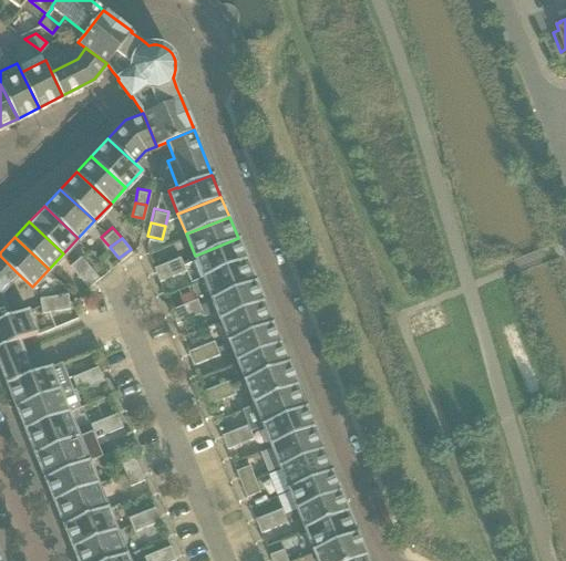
[(246,258),(238,238),(195,256),(203,276),(246,258)]
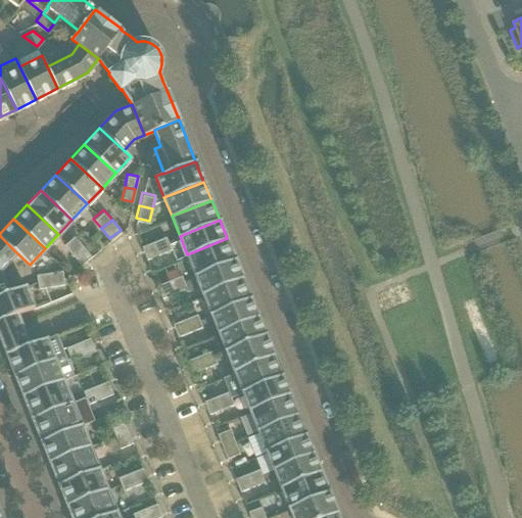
[(63,242),(72,252),(83,244),(74,234),(63,242)]
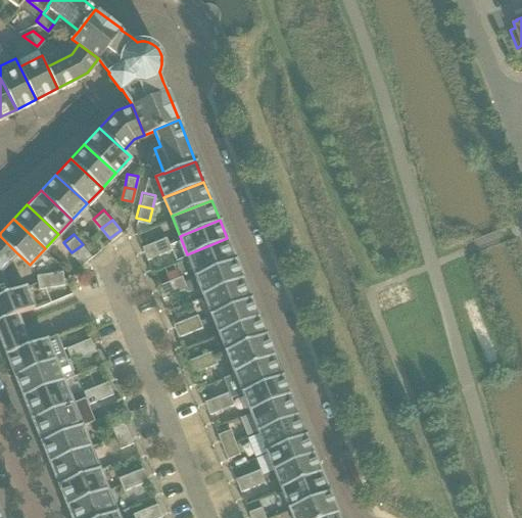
[(165,234),(153,239),(158,252),(171,247),(165,234)]
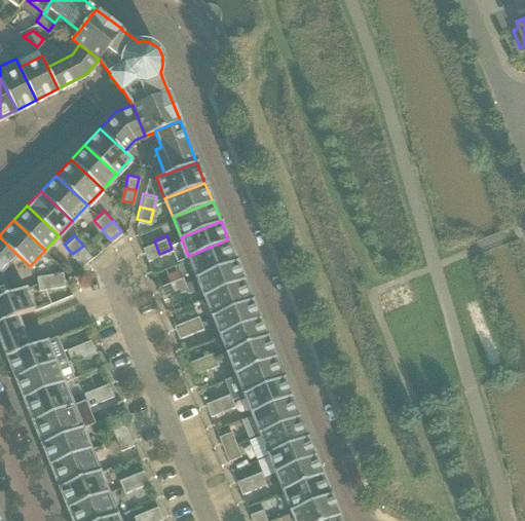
[(0,270),(16,254),(0,237),(0,296),(8,293),(8,292),(0,273),(0,270)]
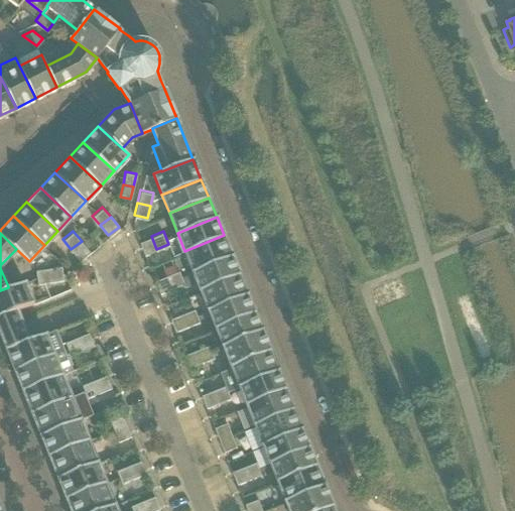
[(232,255),(224,235),(184,251),(192,271),(232,255)]
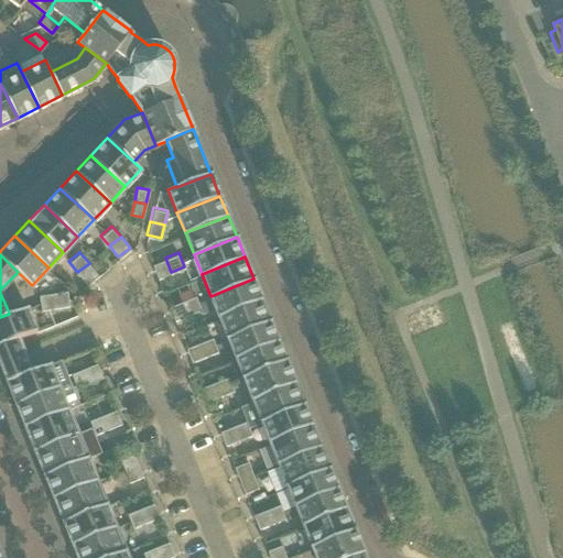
[(171,272),(165,258),(152,263),(158,276),(171,272)]
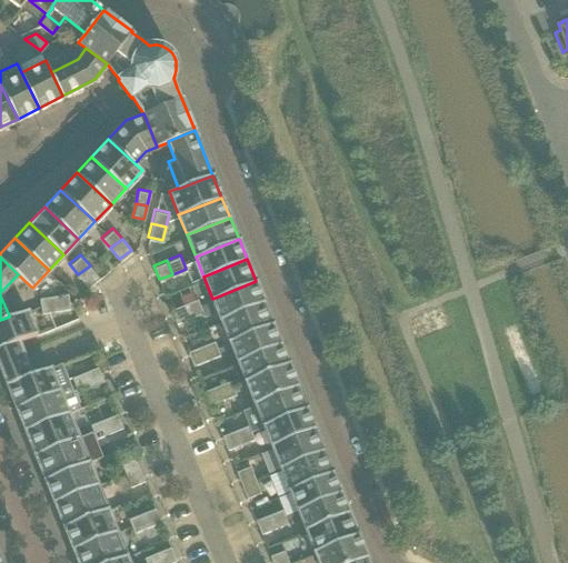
[(99,277),(90,265),(78,274),(87,285),(99,277)]
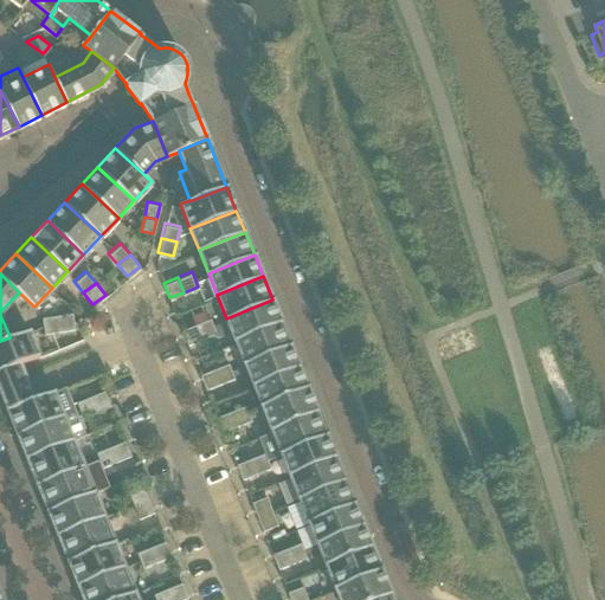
[(281,321),(272,300),(226,318),(235,340),(281,321)]
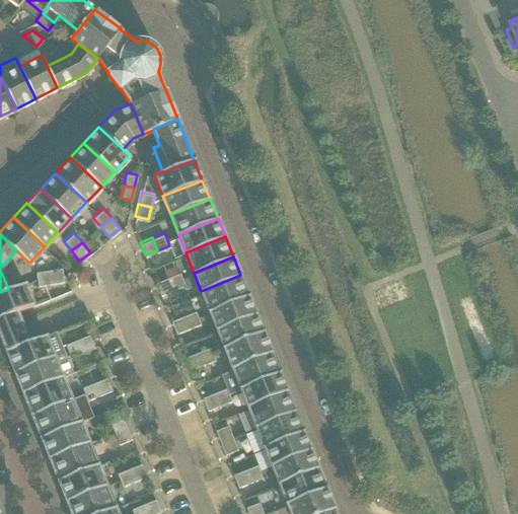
[(61,267),(49,269),(51,282),(63,280),(61,267)]
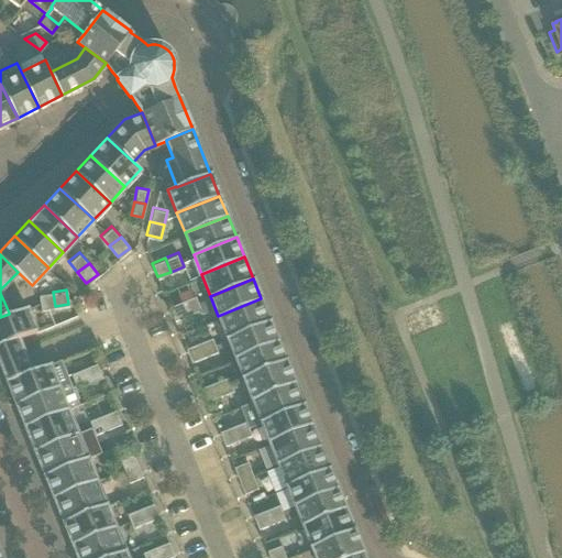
[(55,306),(53,292),(39,294),(41,308),(55,306)]
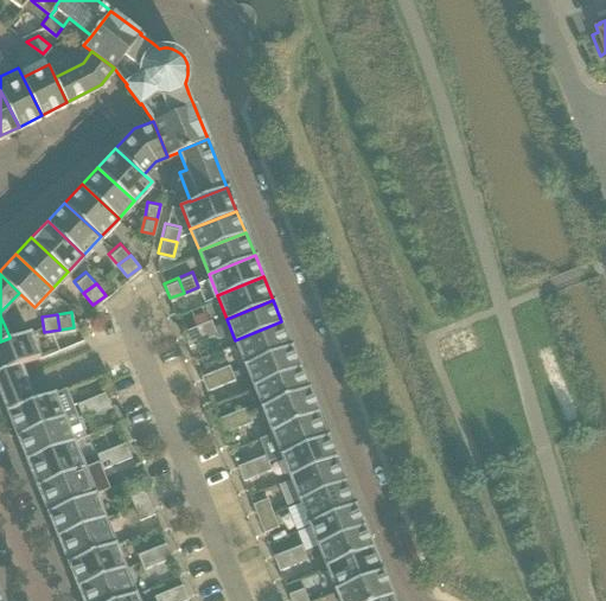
[(210,317),(196,323),(202,337),(216,332),(210,317)]
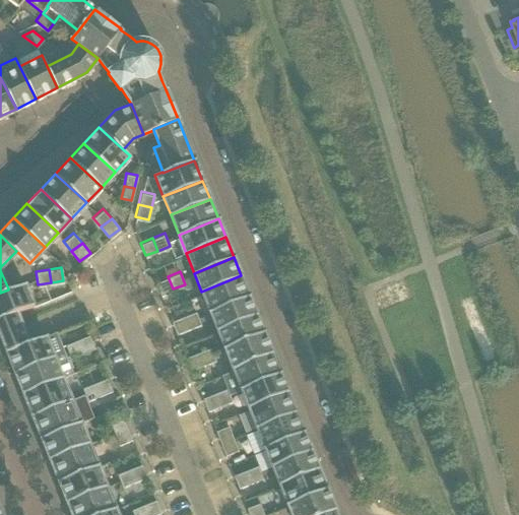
[(249,296),(241,275),(201,292),(209,312),(249,296)]
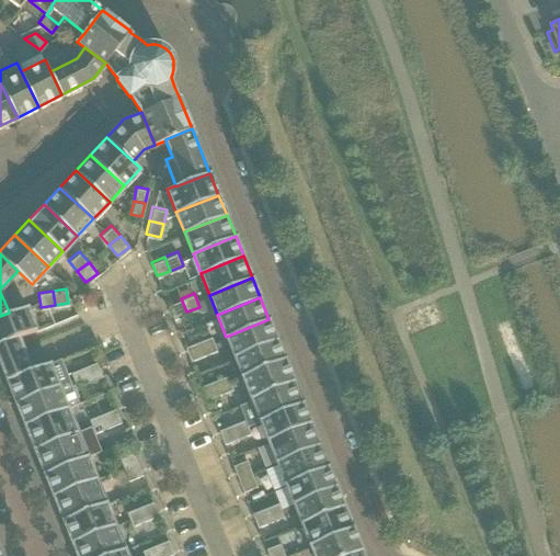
[(186,311),(181,298),(168,304),(173,317),(186,311)]
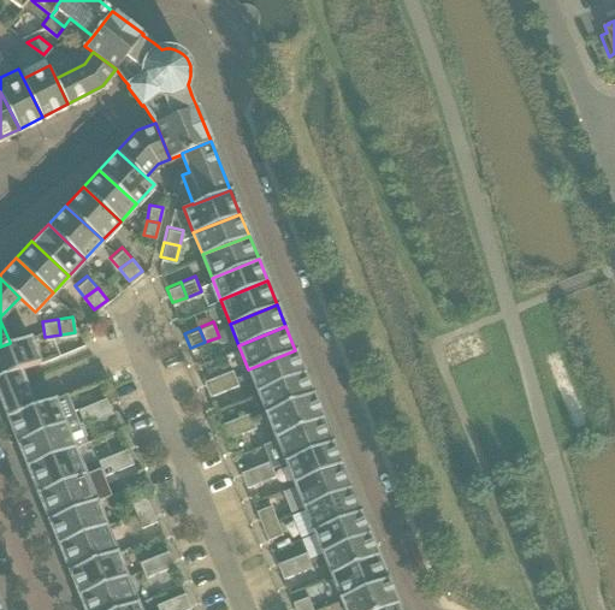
[(67,390),(34,404),(27,385),(19,367),(40,360),(29,335),(10,342),(10,343),(0,347),(0,396),(17,439),(77,415),(67,390)]
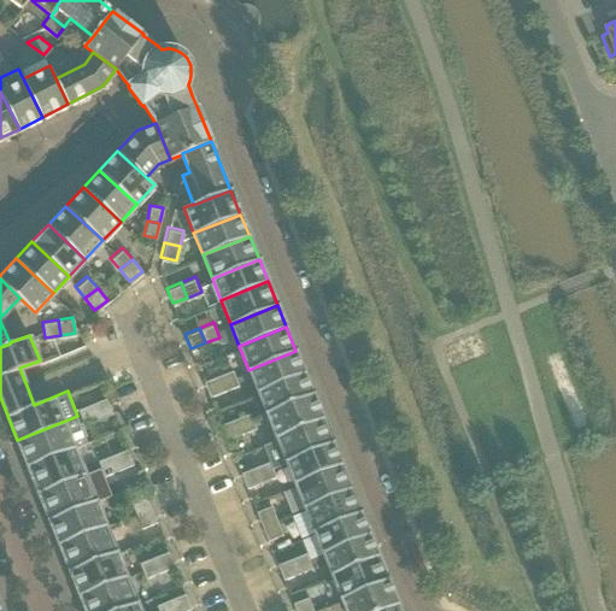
[(304,372),(295,351),(248,370),(257,391),(304,372)]
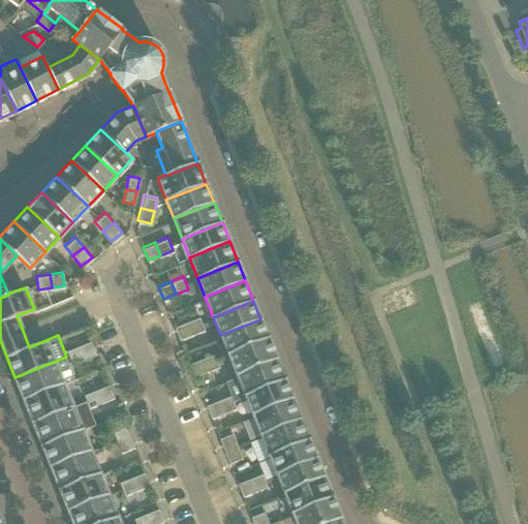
[(198,315),(186,320),(191,333),(204,329),(198,315)]
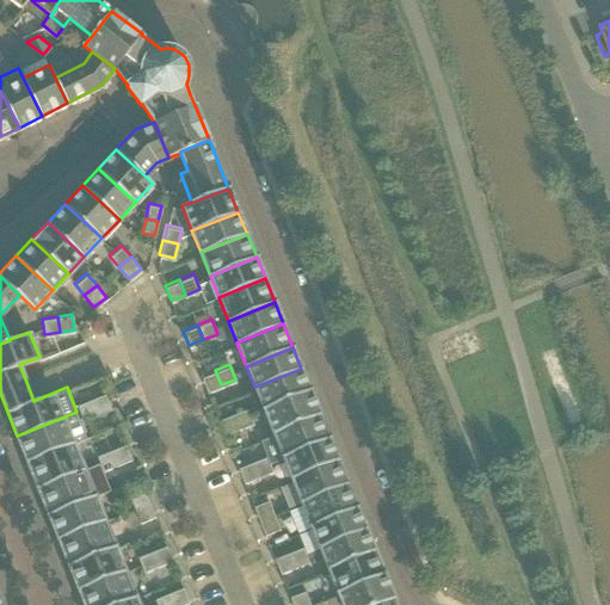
[(309,390),(301,369),(254,387),(264,408),(309,390)]
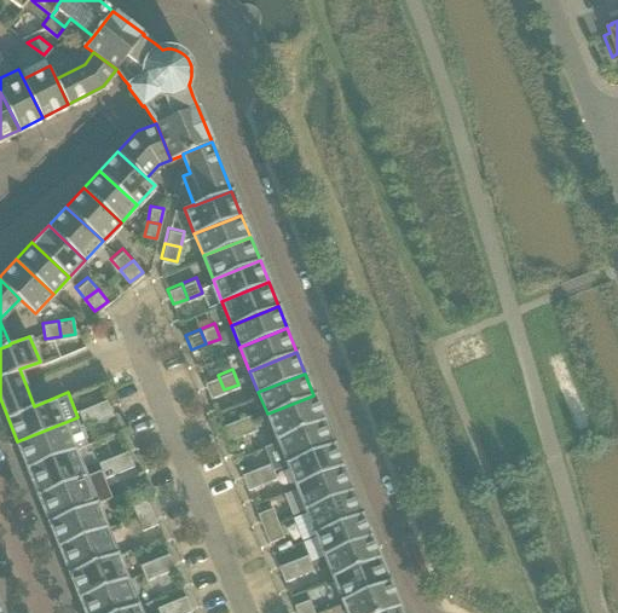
[(224,389),(218,375),(203,381),(209,395),(224,389)]
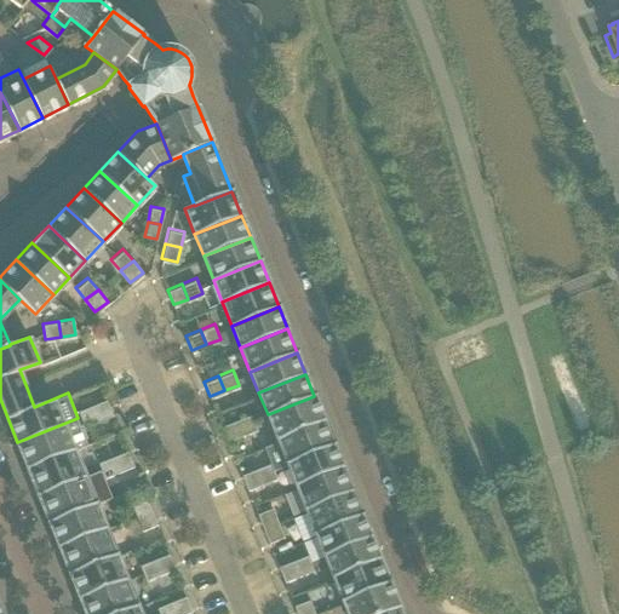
[(325,420),(314,396),(268,414),(278,439),(325,420)]
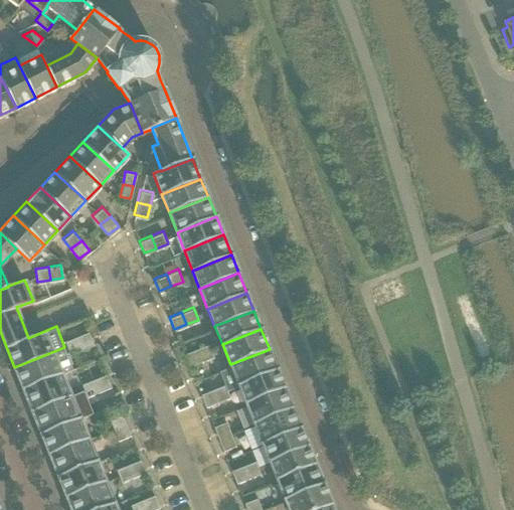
[(89,330),(76,335),(81,347),(94,343),(89,330)]
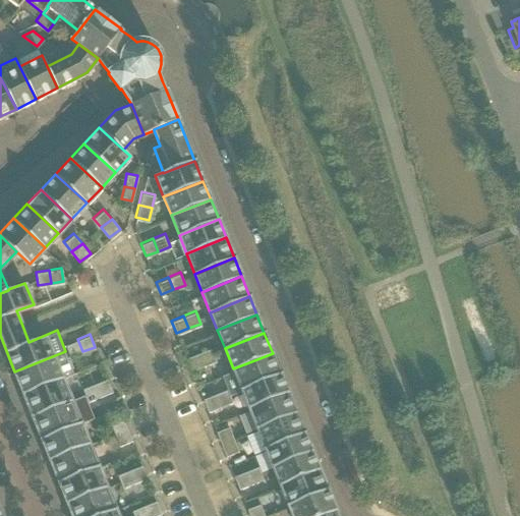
[(77,339),(65,344),(69,353),(73,355),(82,351),(77,339)]
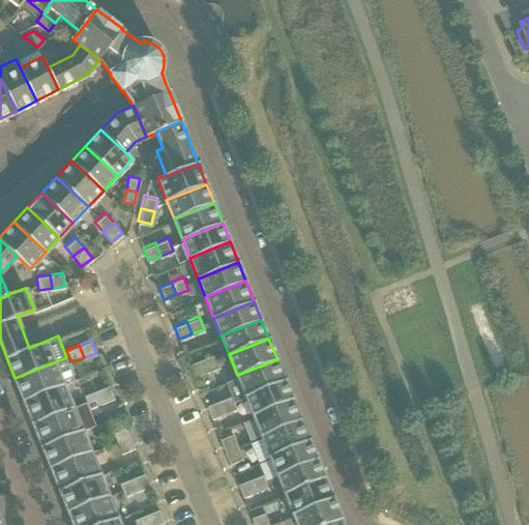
[(213,353),(202,357),(207,371),(219,366),(213,353)]
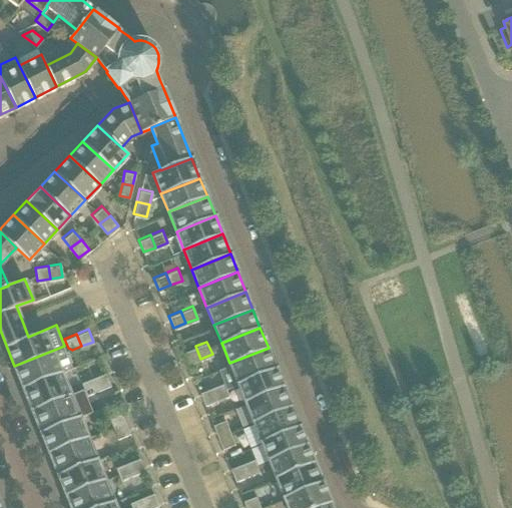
[(64,346),(14,366),(22,386),(61,371),(72,366),(70,360),(72,360),(68,351),(67,352),(64,346)]
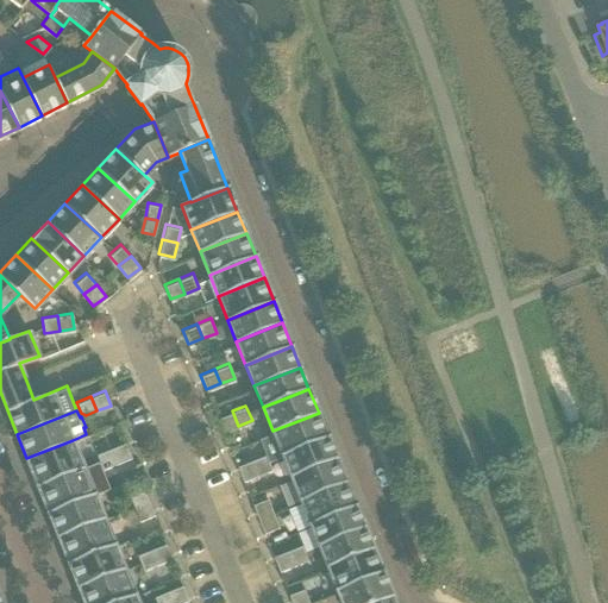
[(238,426),(232,410),(218,416),(224,432),(238,426)]
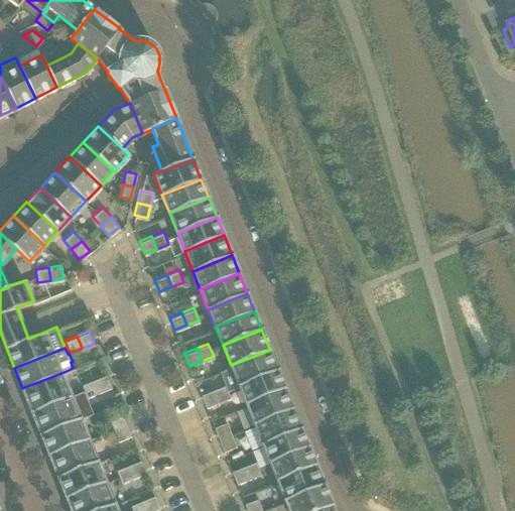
[(278,370),(270,350),(231,365),(239,385),(278,370)]
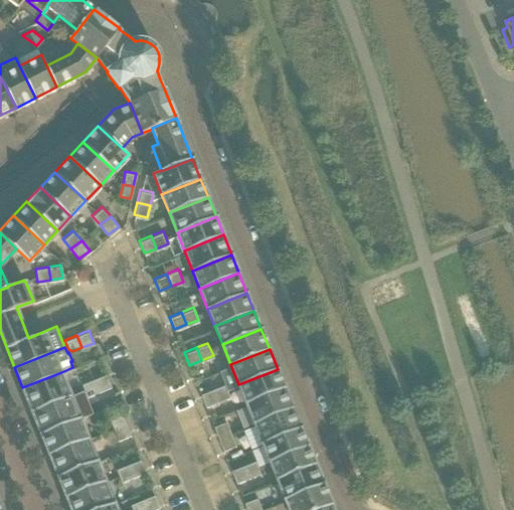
[(285,387),(278,369),(238,384),(245,402),(285,387)]
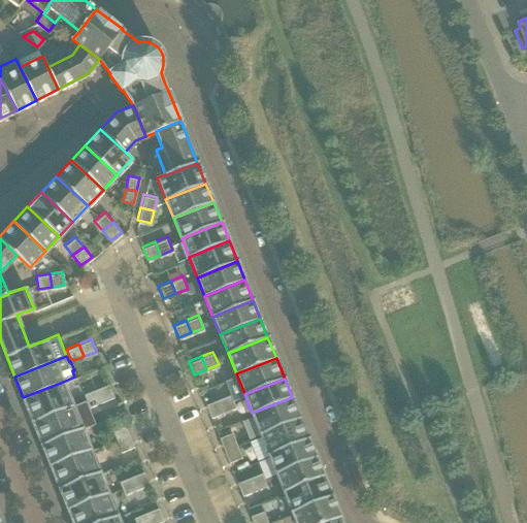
[(32,420),(72,404),(63,382),(23,397),(32,420)]
